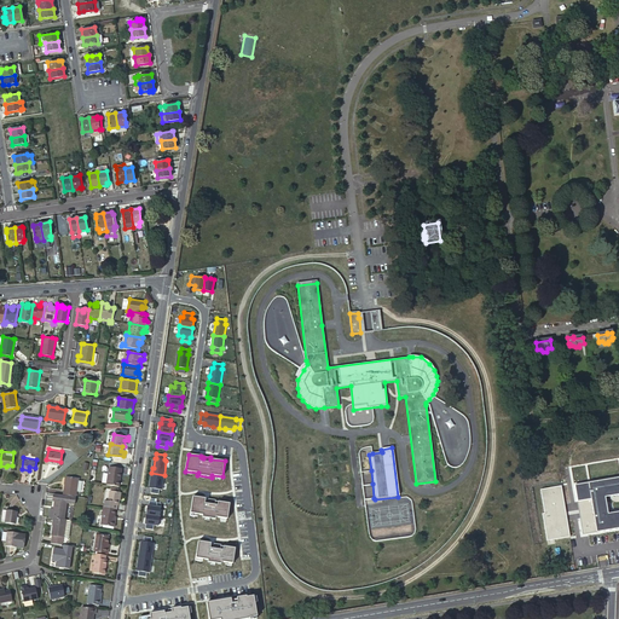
[(108,482),(120,484),(122,466),(114,464),(110,464),(109,473),(108,482)]
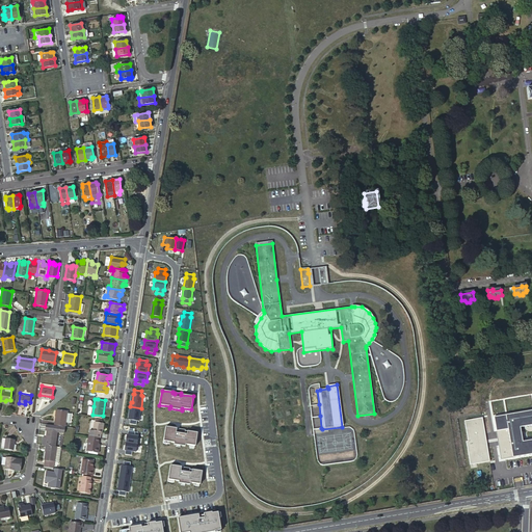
[(141,408),(130,406),(130,407),(130,411),(129,420),(130,420),(130,424),(136,425),(137,421),(139,421),(141,408)]
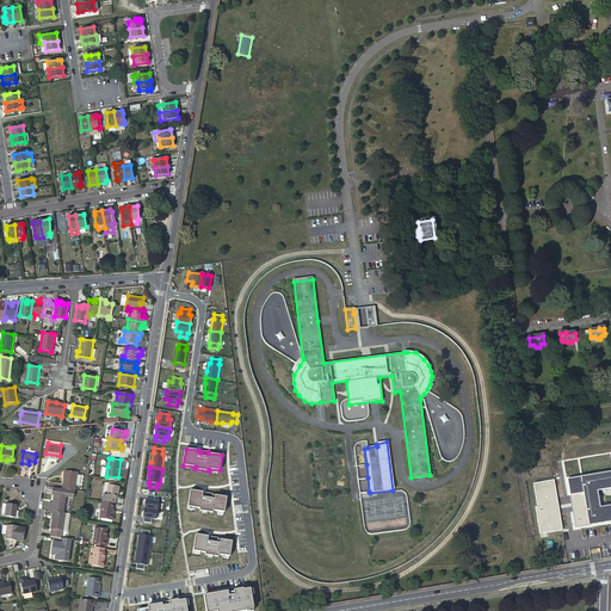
[(65,475),(63,485),(75,487),(78,469),(67,468),(66,475),(65,475)]
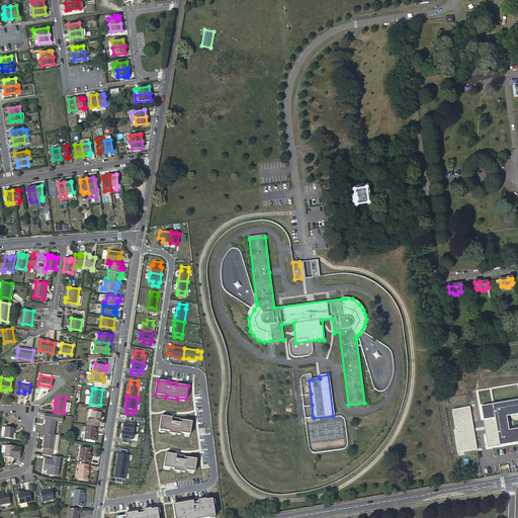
[(489,432),(485,433),(488,447),(517,442),(517,400),(481,406),(483,419),(487,419),(489,432)]
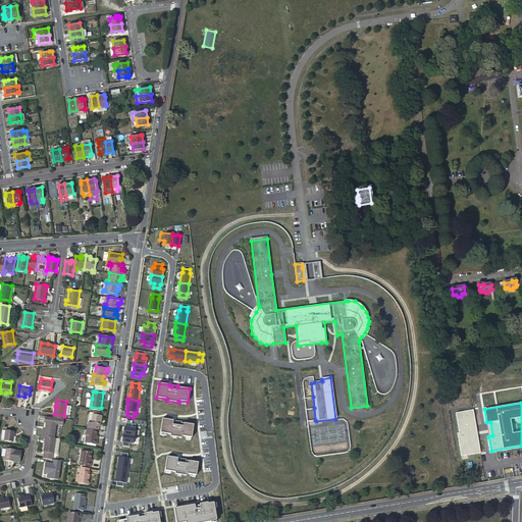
[(458,433),(461,456),(480,453),(478,438),(476,439),(474,425),(476,425),(473,410),(456,413),(459,432),(458,433)]
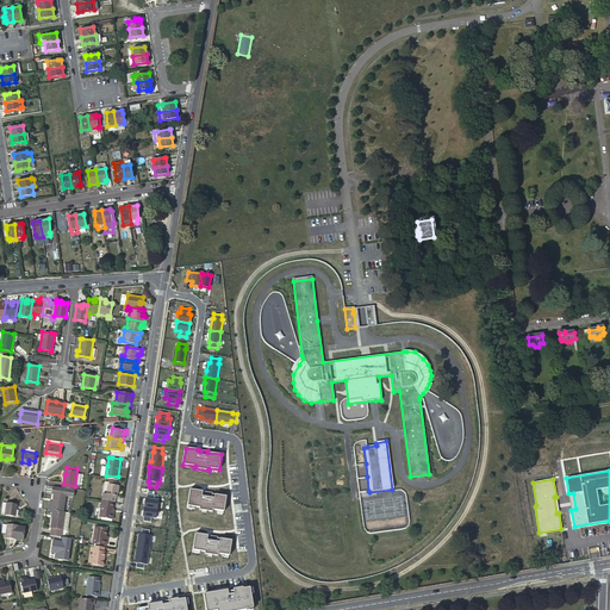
[(101,498),(106,498),(113,499),(114,499),(114,495),(116,495),(118,483),(117,483),(109,481),(107,481),(106,491),(103,491),(101,498)]
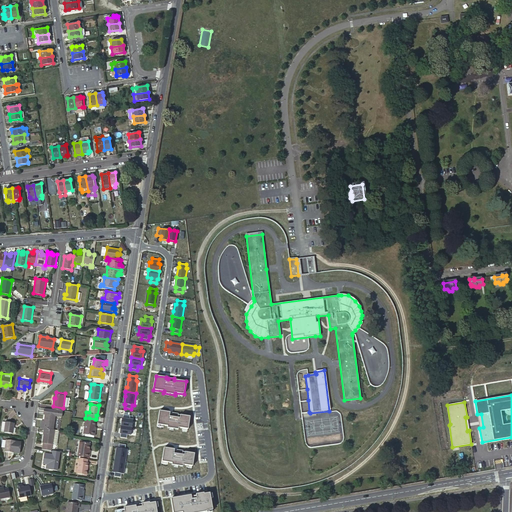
[(45,420),(45,426),(47,426),(54,427),(56,413),(62,414),(63,409),(45,406),(44,412),(46,412),(44,420),(45,420)]
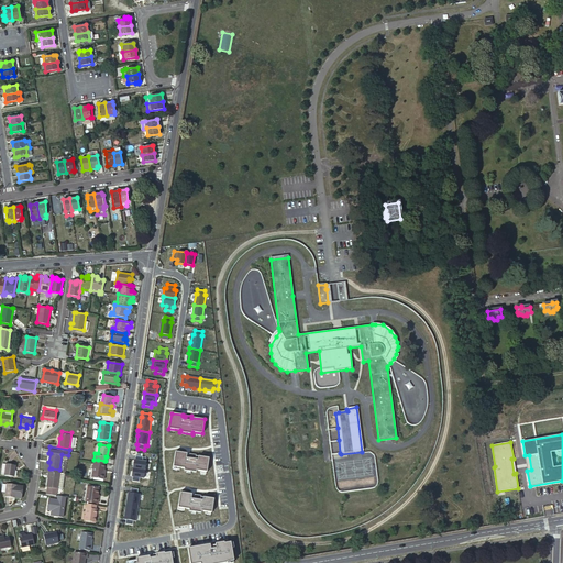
[(187,453),(176,452),(174,467),(185,468),(185,471),(197,473),(197,471),(208,472),(210,459),(197,456),(197,455),(190,454),(190,455),(187,455),(187,453)]
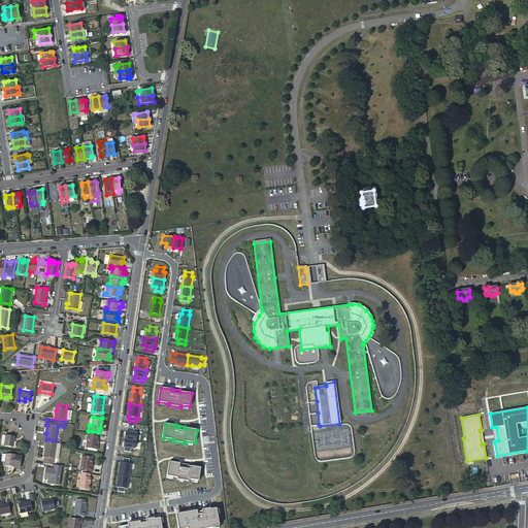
[(126,431),(125,439),(136,441),(137,433),(134,433),(134,429),(127,428),(127,432),(126,431)]
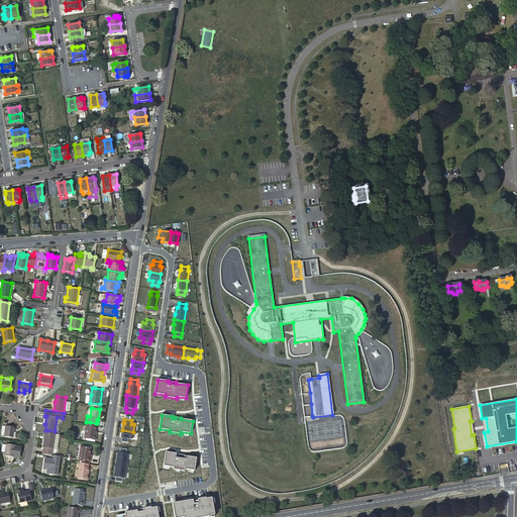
[(96,423),(90,422),(86,422),(84,436),(96,438),(96,433),(95,433),(96,429),(96,423)]
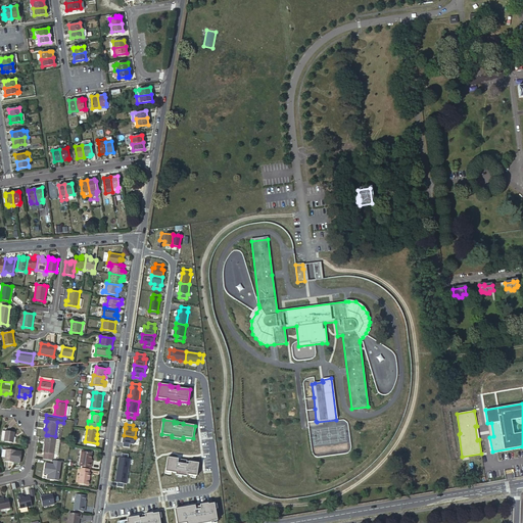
[(14,434),(14,429),(7,428),(5,439),(13,440),(13,439),(14,434)]
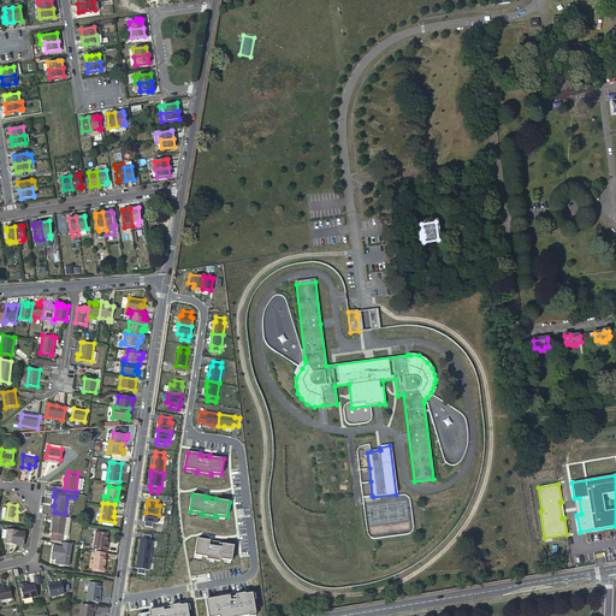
[(66,531),(69,514),(65,514),(57,513),(55,520),(54,520),(53,529),(54,529),(53,538),(64,539),(65,531),(66,531)]
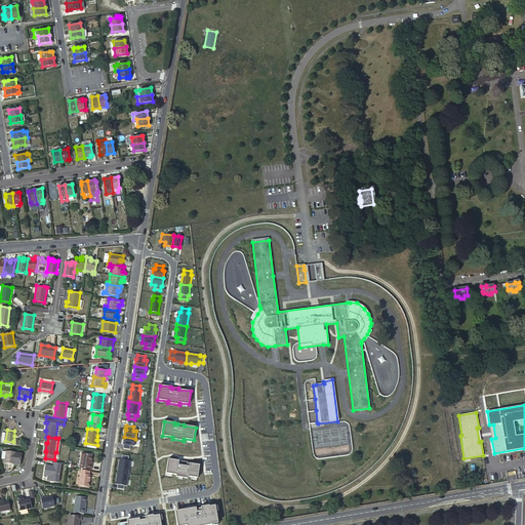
[(135,439),(124,437),(123,445),(124,445),(123,449),(130,450),(130,446),(134,446),(135,439)]
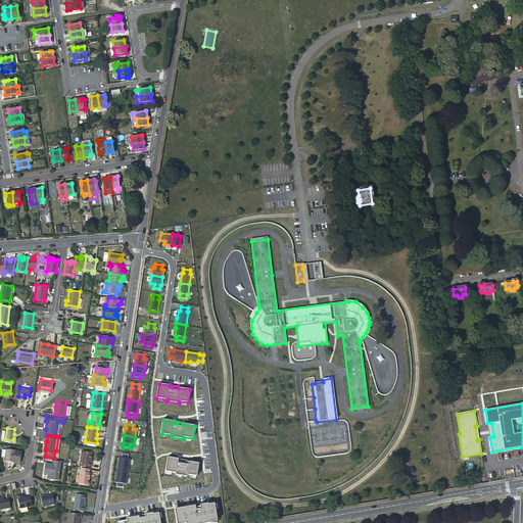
[(17,448),(7,446),(5,459),(15,460),(20,461),(22,449),(17,448)]
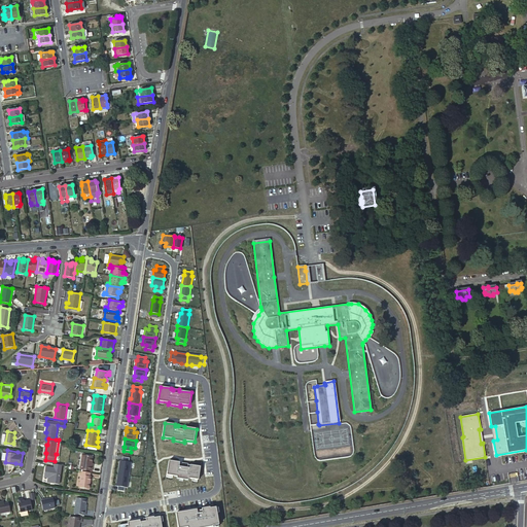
[(92,464),(92,462),(93,455),(82,453),(80,467),(92,468),(93,464),(92,464)]
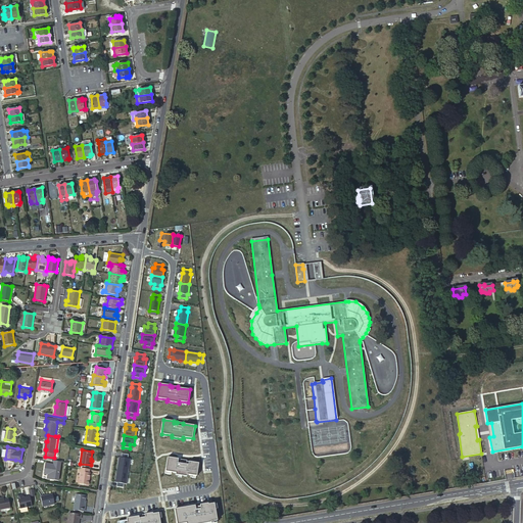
[(119,466),(117,470),(128,472),(130,459),(128,459),(129,455),(122,454),(121,458),(119,466)]
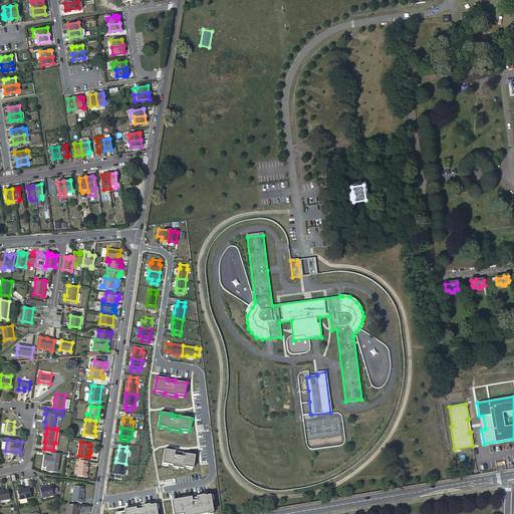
[(176,451),(165,450),(163,464),(173,465),(173,467),(184,469),(185,467),(194,468),(196,456),(184,454),(184,453),(178,452),(178,453),(176,453),(176,451)]
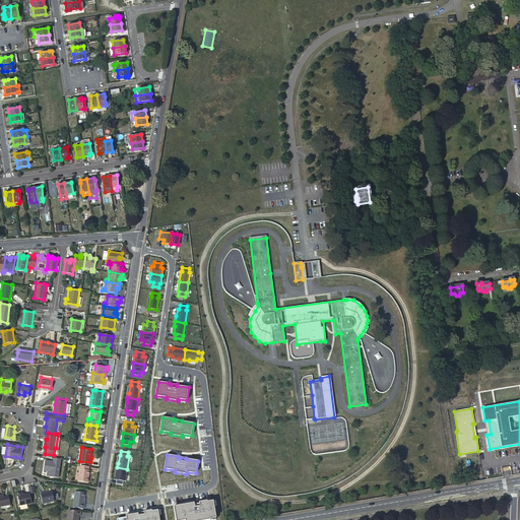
[(60,460),(54,459),(46,458),(44,468),(52,469),(52,474),(58,475),(60,460)]
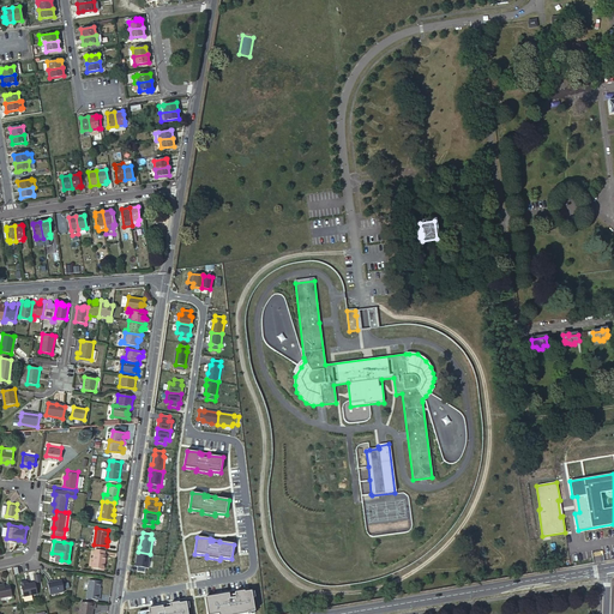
[(106,548),(96,547),(94,565),(104,567),(107,554),(106,554),(106,548)]
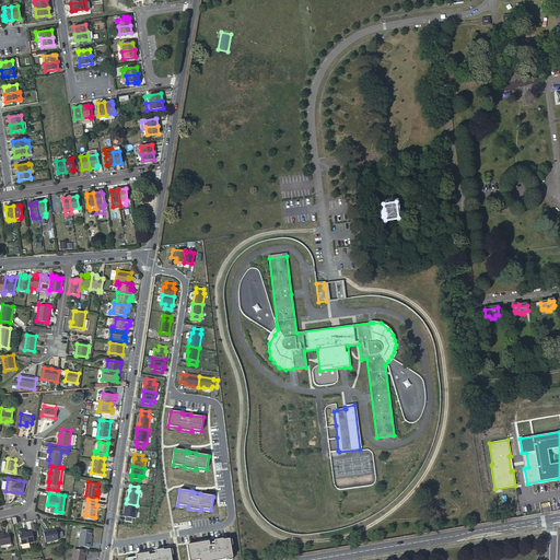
[(137,505),(126,503),(125,509),(126,509),(125,516),(126,517),(125,522),(132,523),(133,518),(136,518),(137,505)]
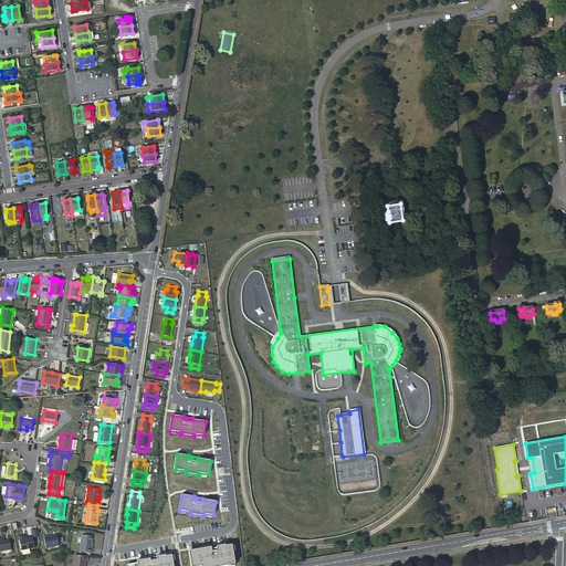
[(59,541),(56,531),(43,534),(45,544),(59,541)]
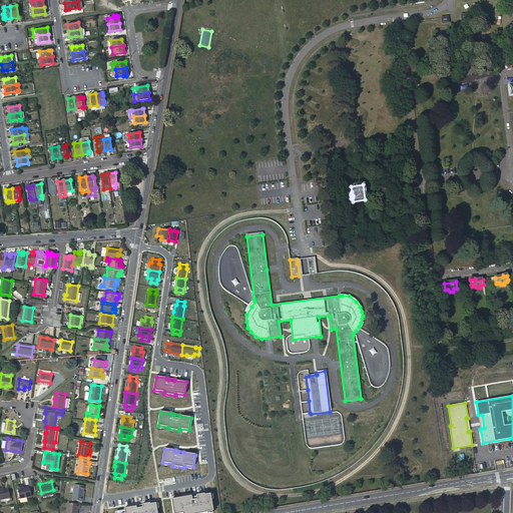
[(31,493),(28,483),(17,485),(19,495),(31,493)]
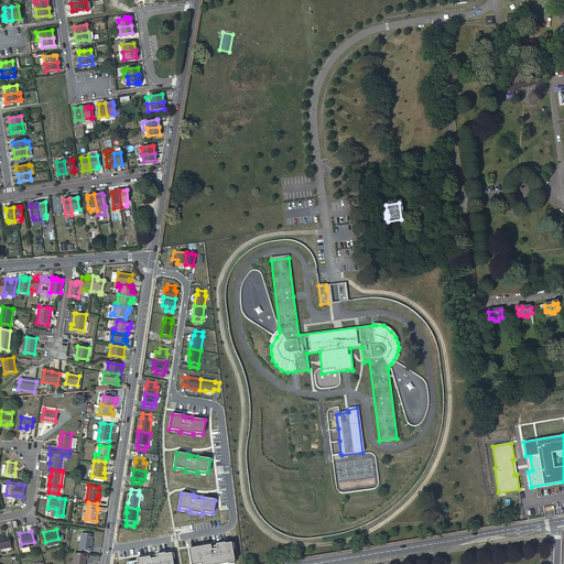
[(90,545),(91,539),(93,533),(83,532),(80,549),(91,550),(93,545),(90,545)]
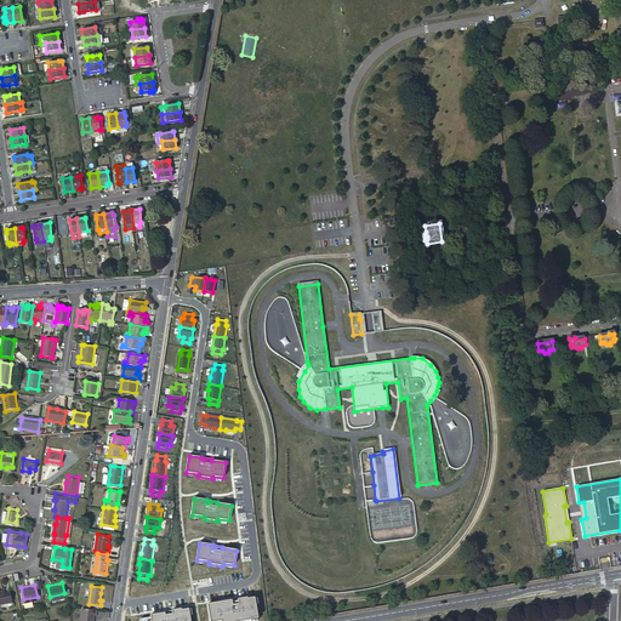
[(4,588),(0,588),(0,600),(11,599),(10,590),(4,591),(4,588)]
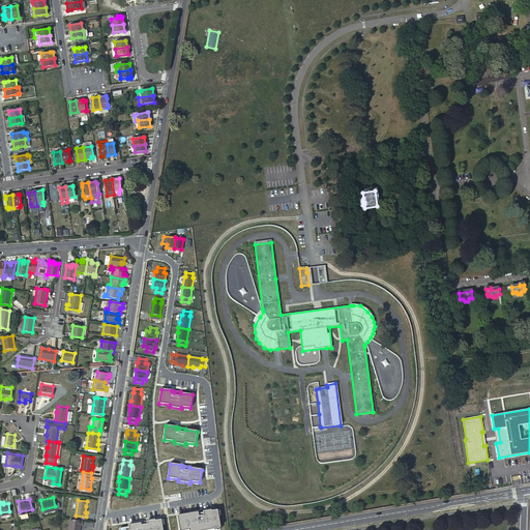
[(179,529),(212,529),(214,529),(221,528),(217,510),(211,511),(211,510),(203,511),(203,512),(198,513),(198,512),(189,514),(177,517),(179,529)]
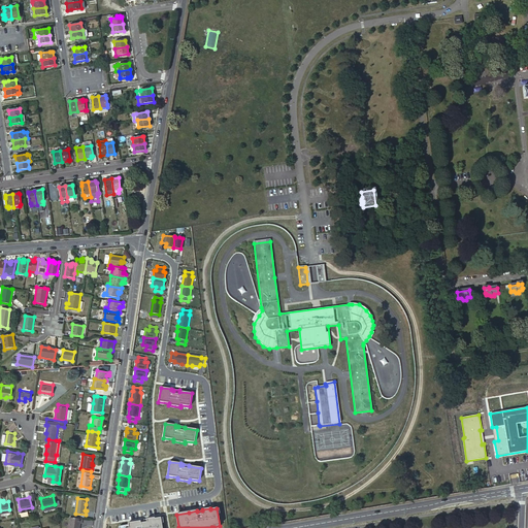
[(83,523),(83,519),(70,517),(68,527),(79,527),(80,523),(83,523)]
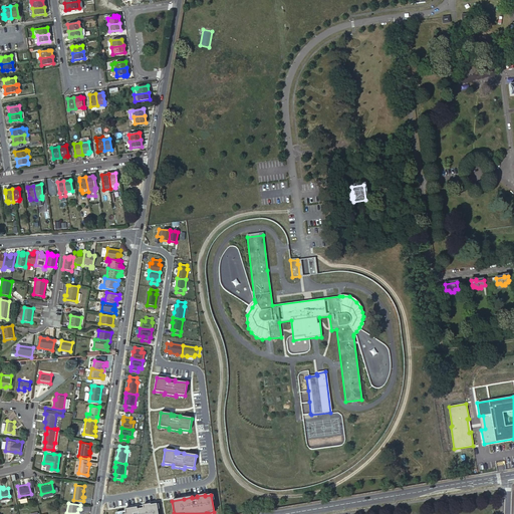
[(158,513),(157,504),(151,505),(151,504),(137,507),(137,508),(124,510),(124,511),(115,513),(158,513)]
